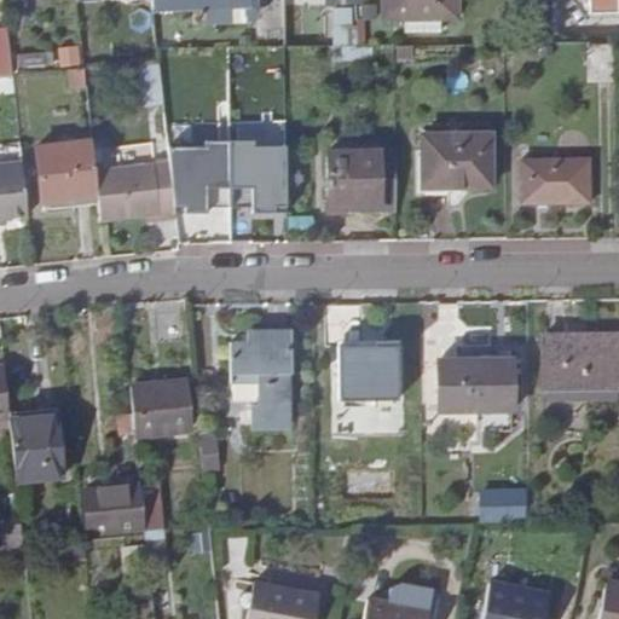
[(385,0),(385,19),(409,18),(446,17),(458,18),(458,0),(385,0)]
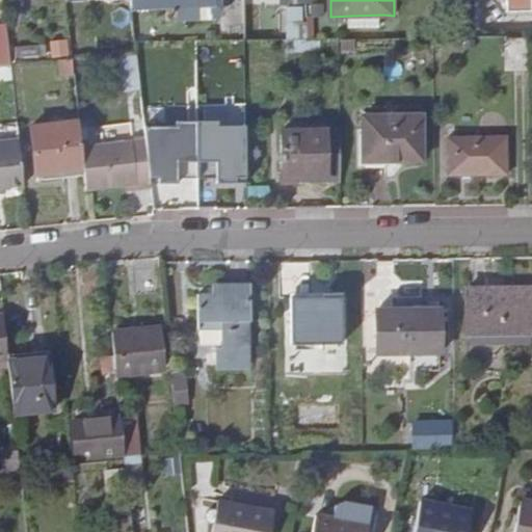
[(531,0),(505,0),(506,10),(531,10),(531,0)]
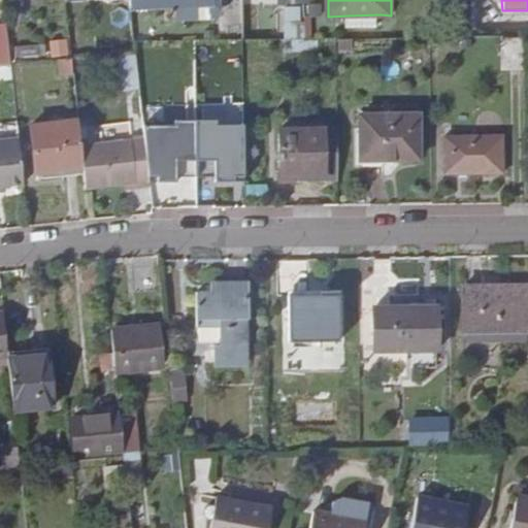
[(208,18),(208,3),(185,5),(185,19),(208,18)]
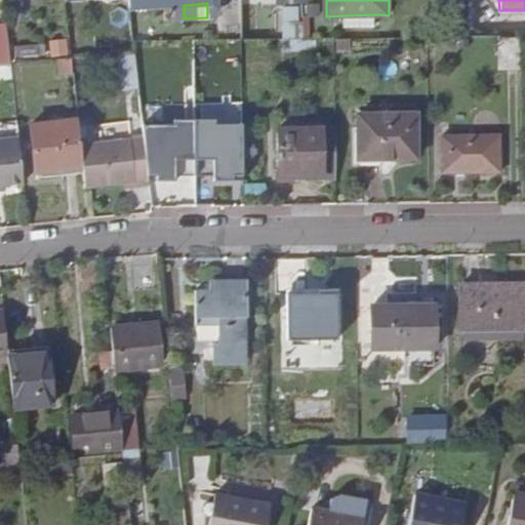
[(378,14),(347,15),(348,27),(379,27),(378,14)]
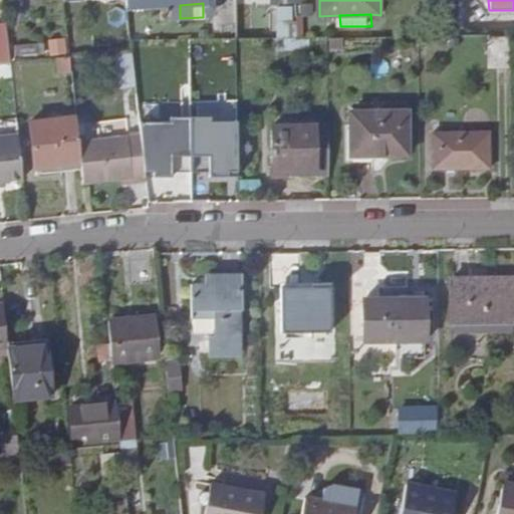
[(66,37),(48,39),(51,56),(68,53),(66,37)]
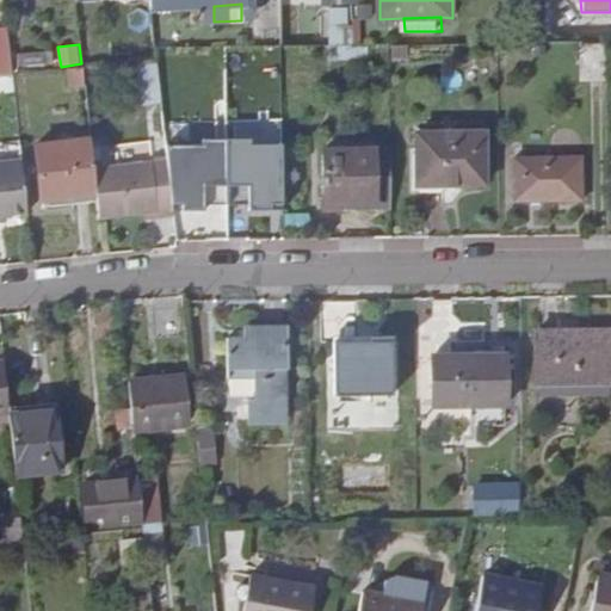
[(325,48),(325,61),(369,61),(368,47),(325,48)]
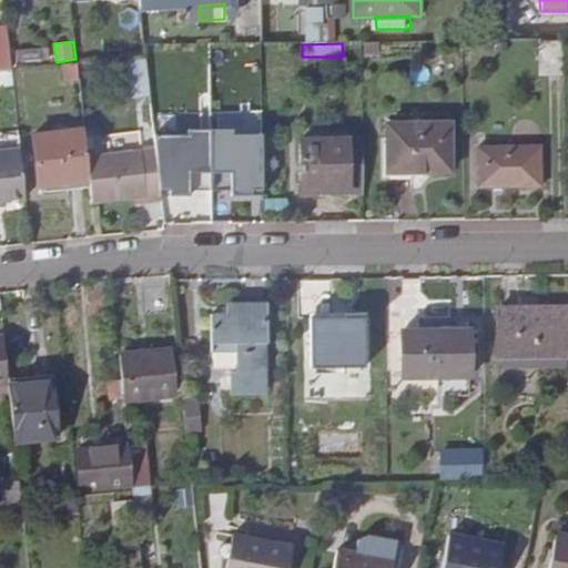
[(80,78),(78,63),(63,64),(64,79),(80,78)]
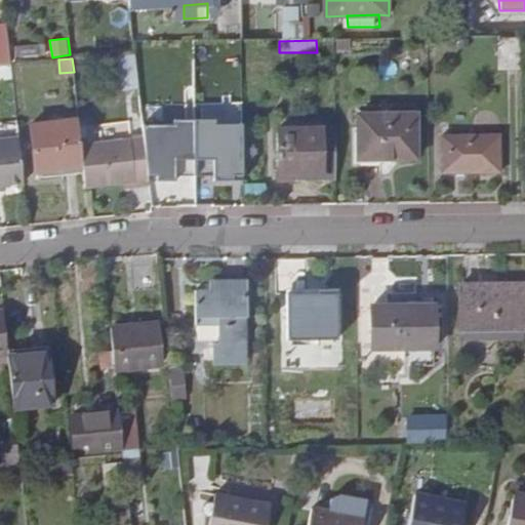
[(0,73),(11,72),(10,63),(0,63),(0,73)]
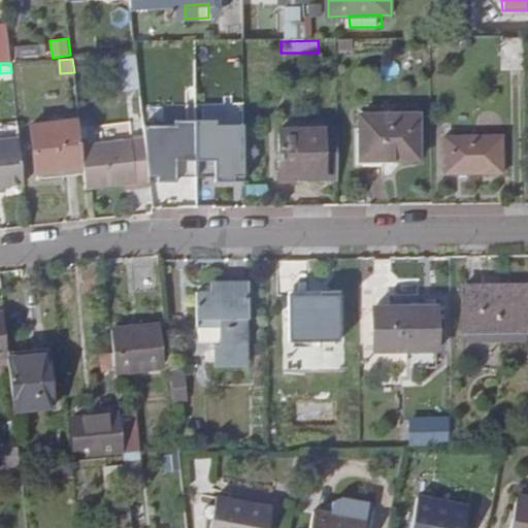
[(360,117),(361,161),(419,161),(418,116),(360,117)]
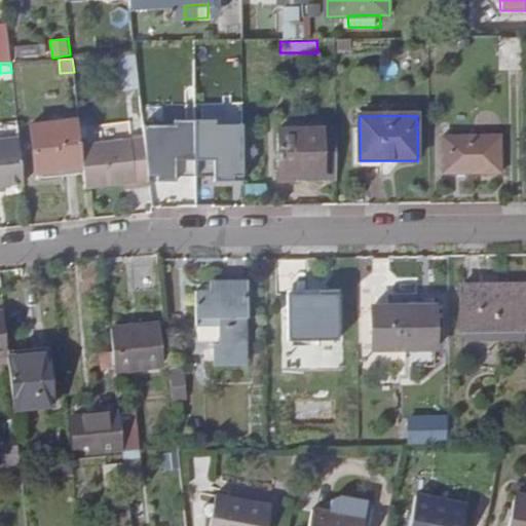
[(85,167),(82,145),(79,120),(31,125),(37,173),(85,167)]
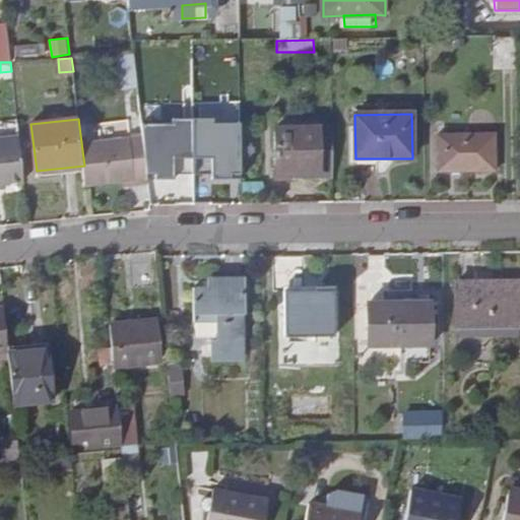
[(179,127),(151,127),(151,174),(161,174),(161,178),(178,178),(178,156),(198,155),(197,119),(179,120),(179,127)]
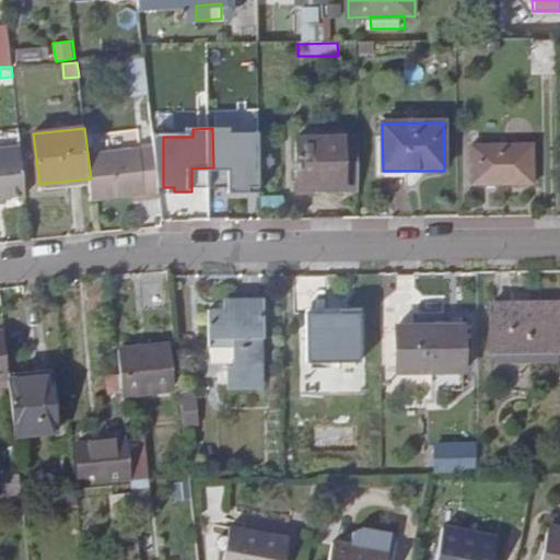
[(236,128),(212,128),(213,167),(235,167),(236,190),(265,189),(263,132),(236,133),(236,128)]
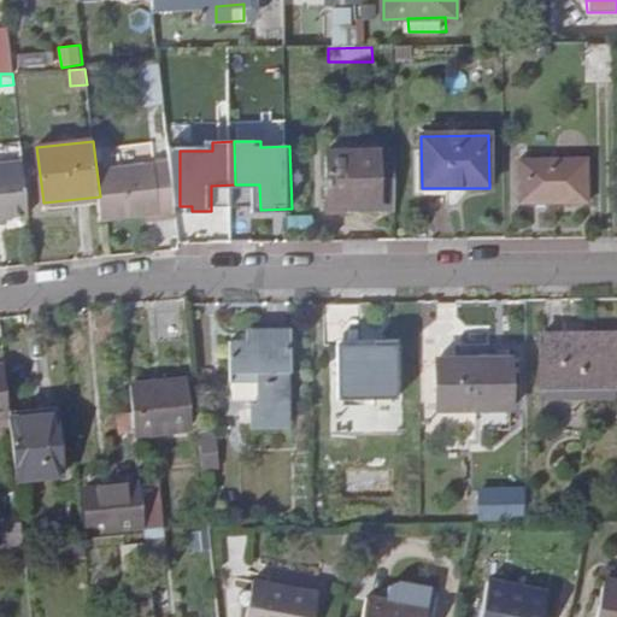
[(395,204),(395,154),(378,154),(378,152),(327,152),(327,211),(359,211),(359,203),(395,204)]
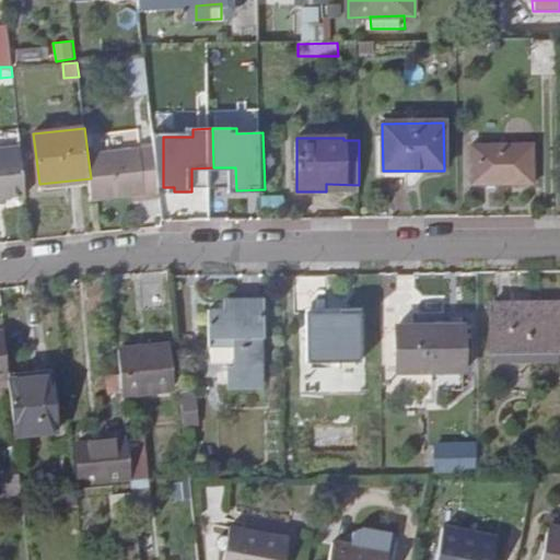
[(471,146),(473,185),(535,185),(534,144),(471,146)]
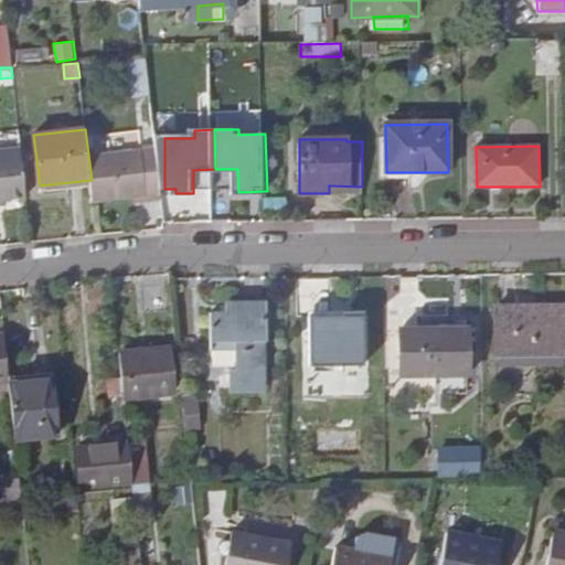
[(94,202),(159,195),(155,148),(88,156),(92,180),(94,202)]
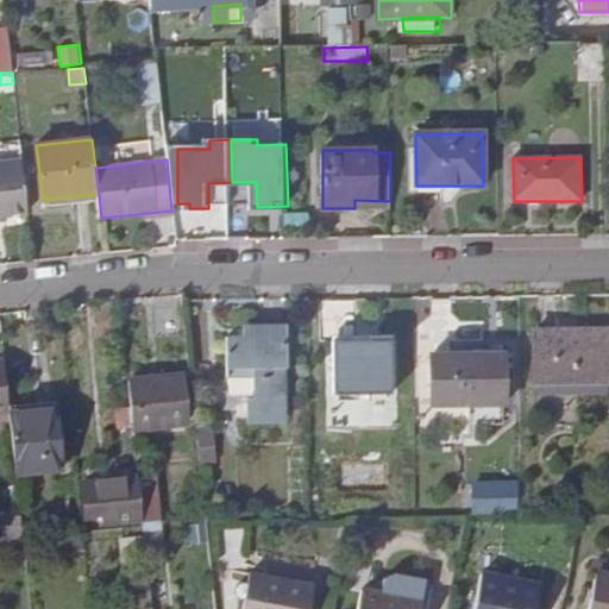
[(0,215),(27,214),(22,161),(0,163),(0,215)]
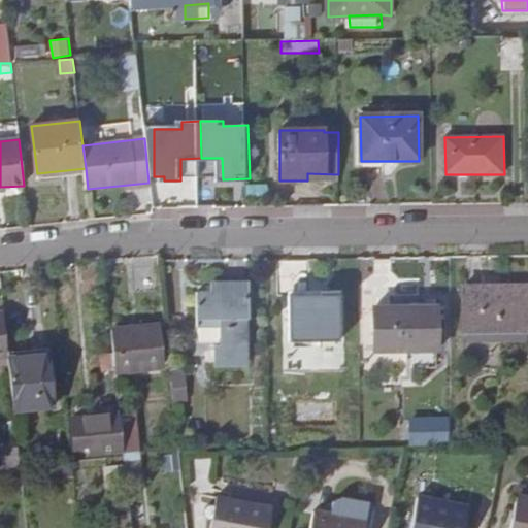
[(248,283),(212,284),(212,294),(197,294),(197,318),(222,318),(222,347),(217,345),(217,365),(246,365),(244,356),(245,318),(248,317),(248,283)]
